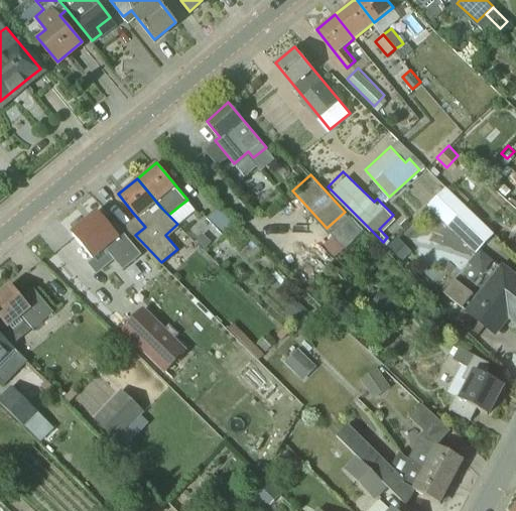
[(445,184),(426,205),(475,251),(494,232),(445,184)]
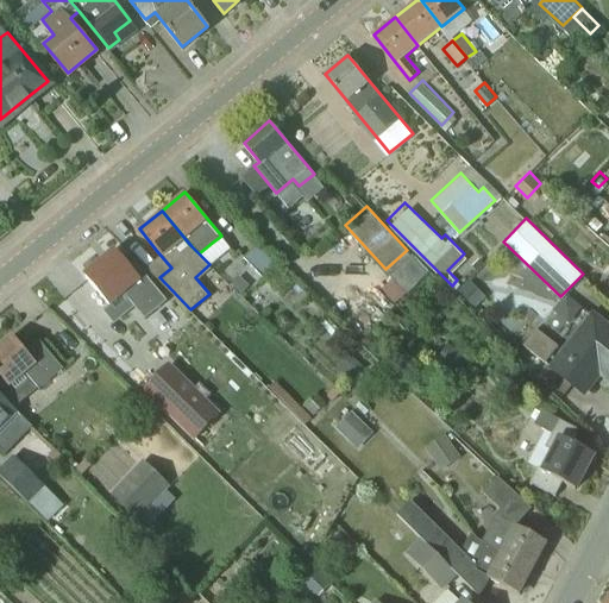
[(264,276),(280,263),(280,262),(258,240),(243,255),(264,276)]
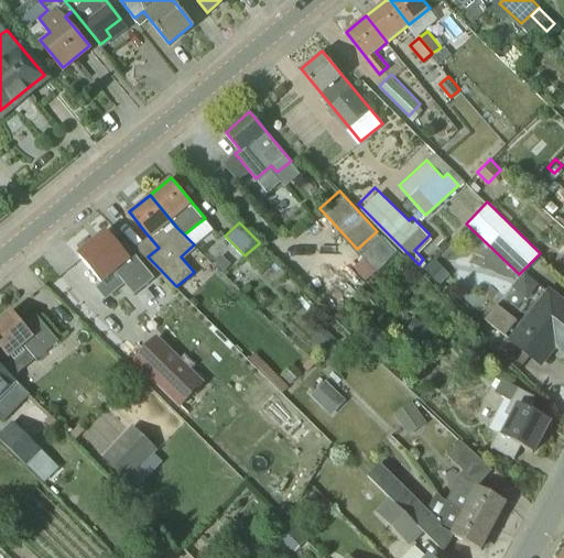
[(114,269),(134,293),(154,275),(129,245),(123,251),(106,230),(79,252),(101,279),(114,269)]
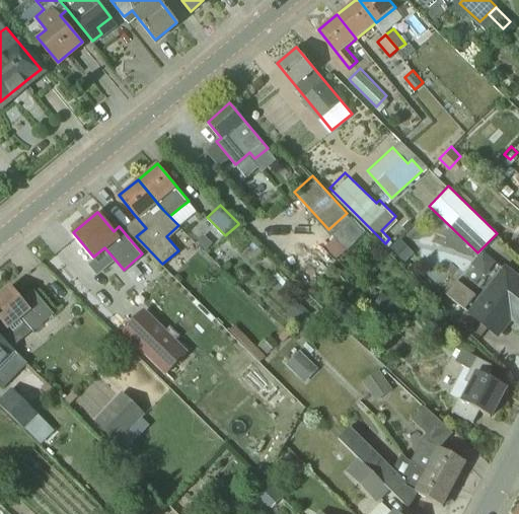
[(350,215),(330,232),(347,249),(366,229),(351,214),(350,215)]
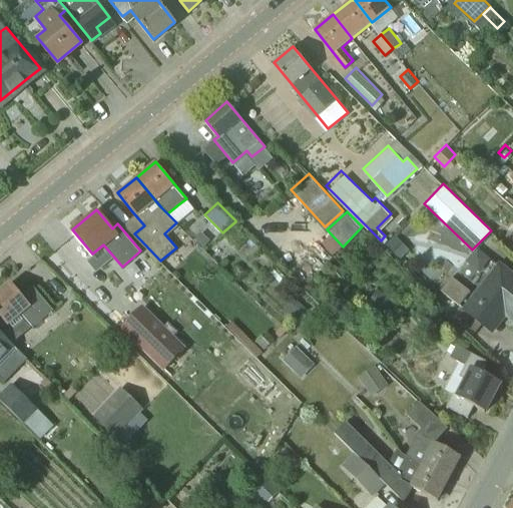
[(409,246),(397,234),(387,243),(399,256),(409,246)]
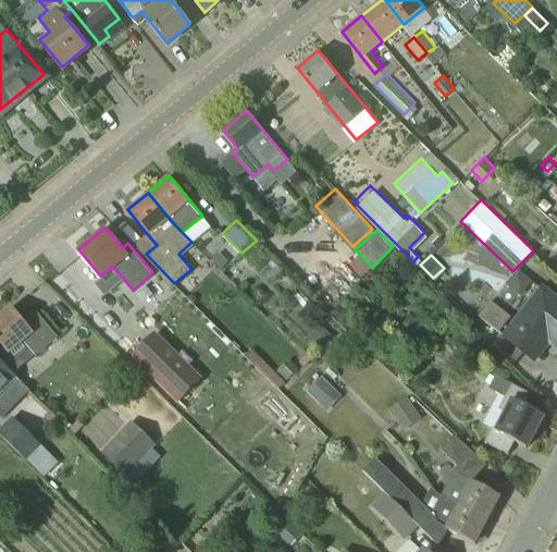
[(153,283),(125,303),(141,328),(171,307),(153,283)]
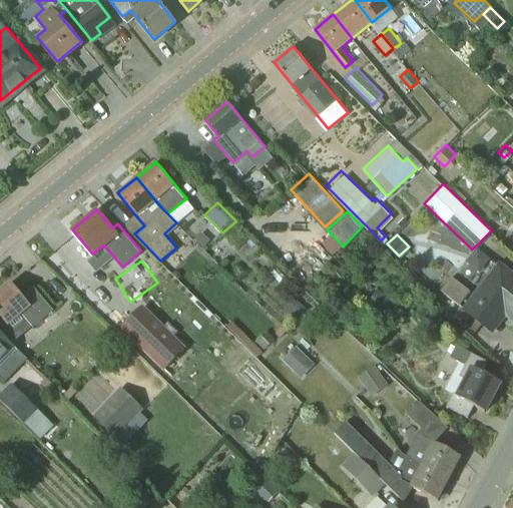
[(512,274),(499,264),(483,284),(465,308),(491,329),(505,312),(512,318),(512,274)]
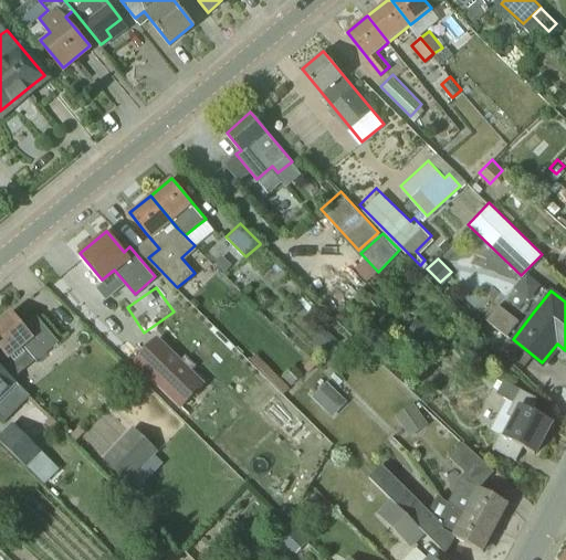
[(519,319),(498,303),(485,317),(506,335),(519,319)]
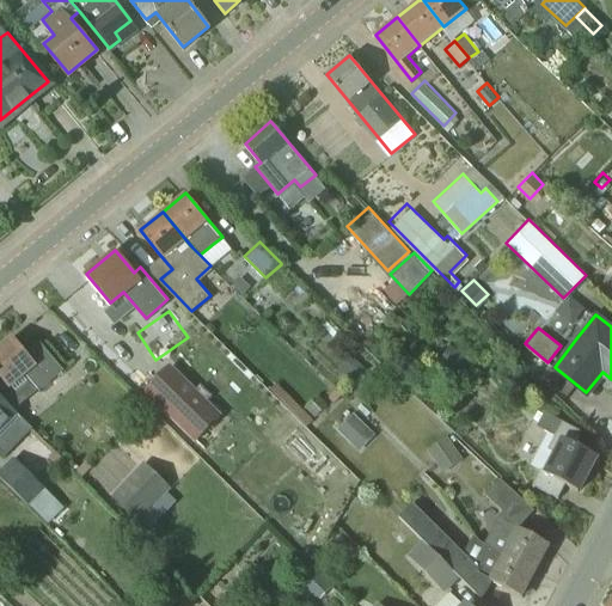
[(0,373),(10,385),(25,372),(40,389),(63,368),(40,338),(25,352),(12,336),(0,346),(0,373)]
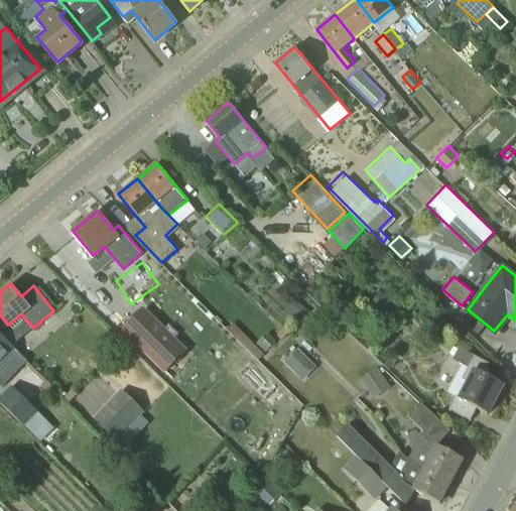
[(393,294),(379,286),(370,303),(384,310),(393,294)]
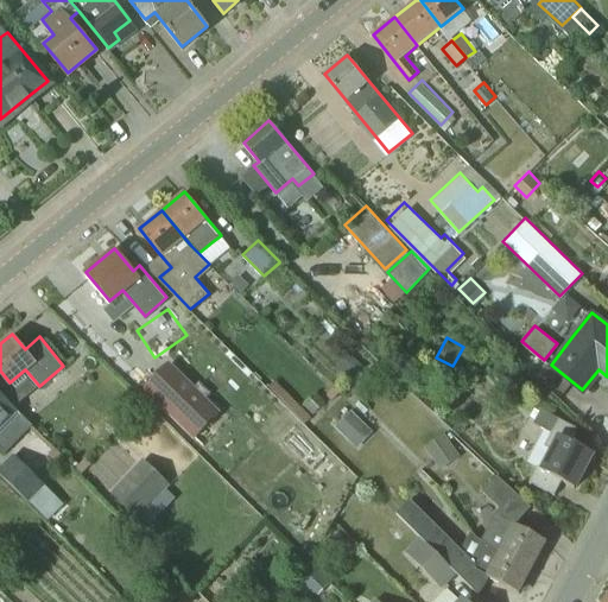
[(350,348),(337,361),(350,375),(363,362),(350,348)]
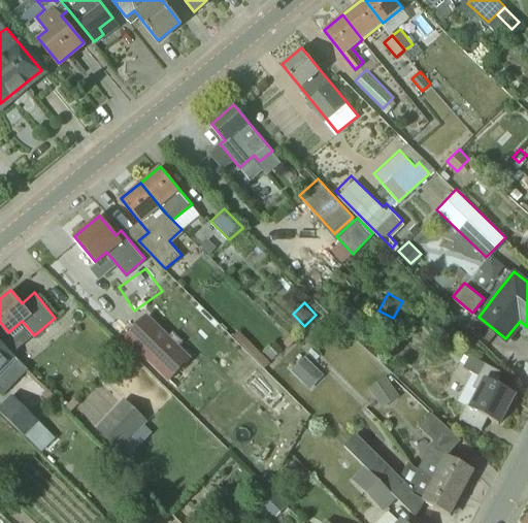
[(146,314),(126,335),(169,377),(189,357),(146,314)]
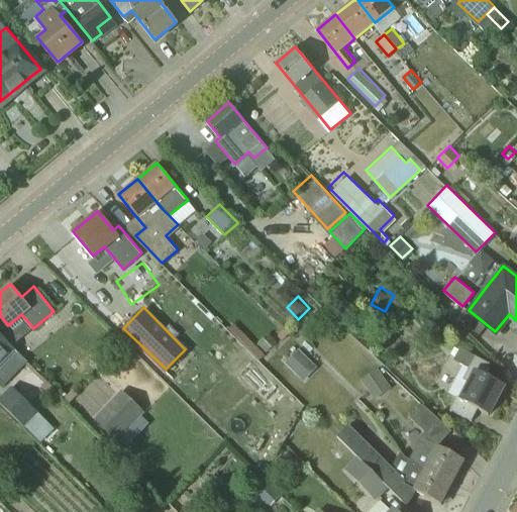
[(270,331),(259,342),(266,349),(277,339),(270,331)]
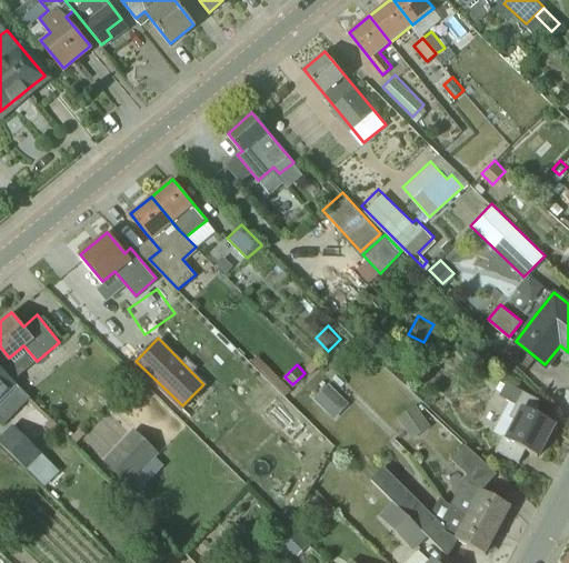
[(0,416),(5,421),(30,395),(0,365),(0,416)]
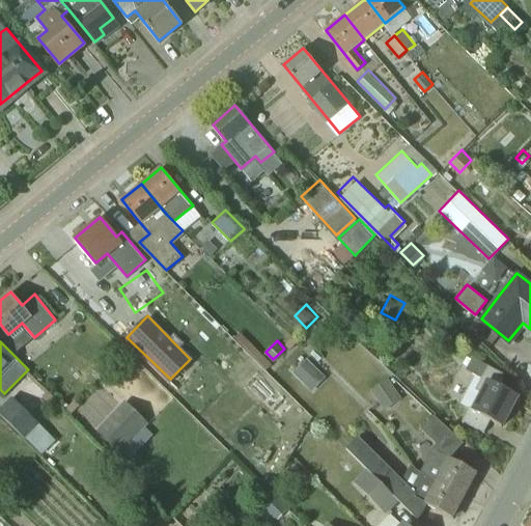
[(306,355),(292,368),(309,384),(322,371),(306,355)]
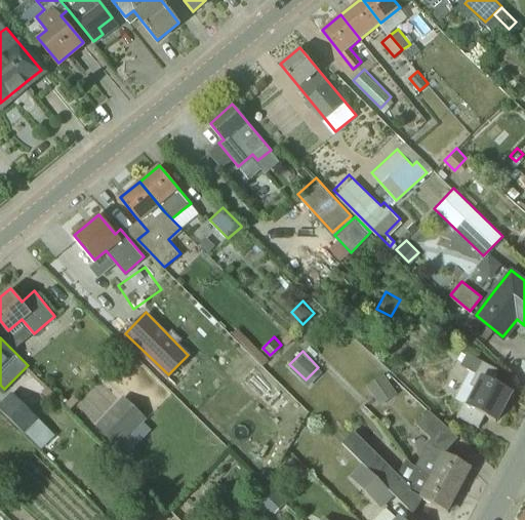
[(476,371),(460,401),(496,420),(512,390),(492,380),(498,367),(467,351),(460,363),(476,371)]
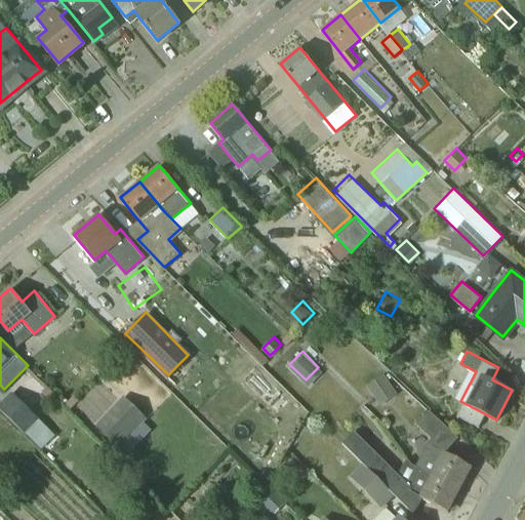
[(384,372),(366,384),(377,399),(394,388),(384,372)]
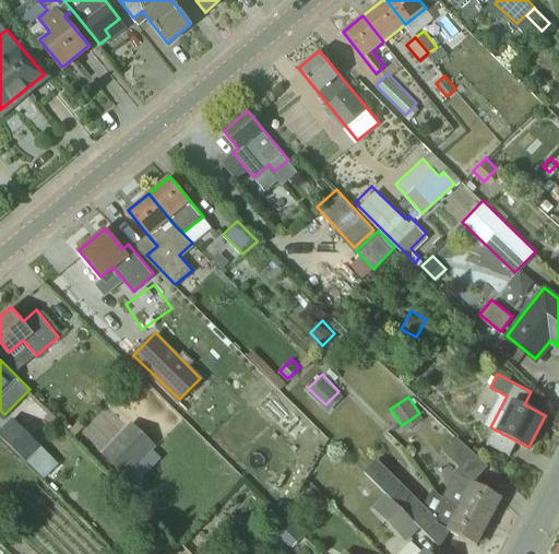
[(0,435),(28,463),(44,448),(12,416),(0,427),(0,435)]
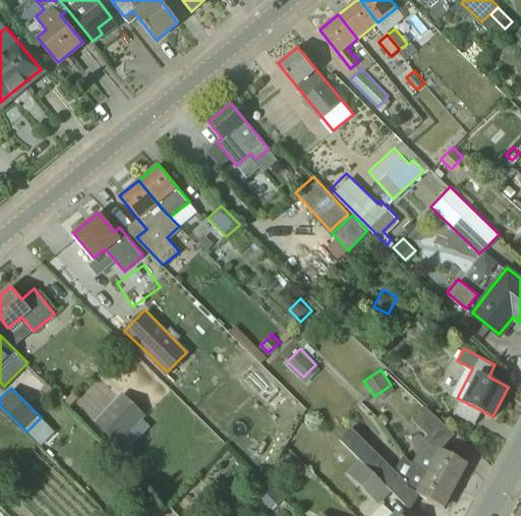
[(97,418),(120,441),(143,417),(119,395),(97,418)]
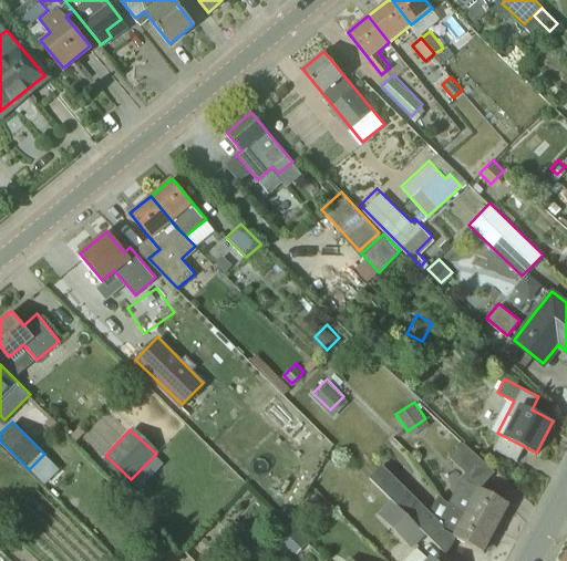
[(472,482),(488,464),(464,440),(450,456),(465,470),(456,486),(460,488),(452,502),(496,526),(509,502),(472,482)]
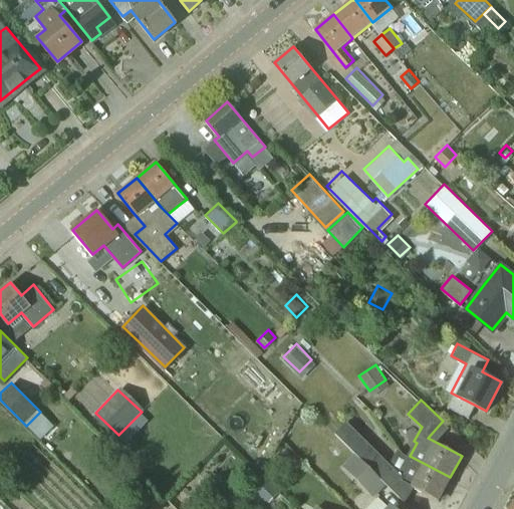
[(438,499),(450,477),(410,456),(403,452),(399,447),(398,448),(390,463),(346,420),(334,432),(354,451),(384,481),(396,471),(401,475),(399,478),(438,499)]
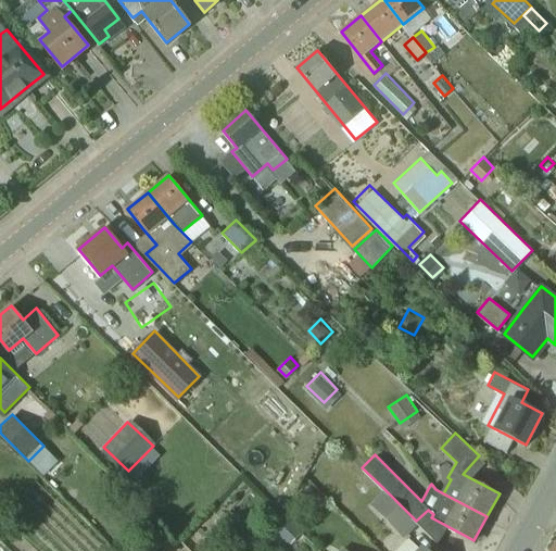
[(416,521),(383,488),(370,502),(404,537),(418,523),(416,521)]
